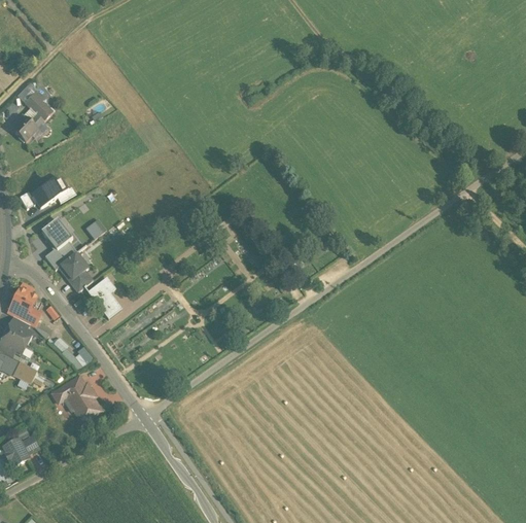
[(51,111),(33,93),(24,103),(29,108),(30,107),(36,114),(42,120),(51,111)]
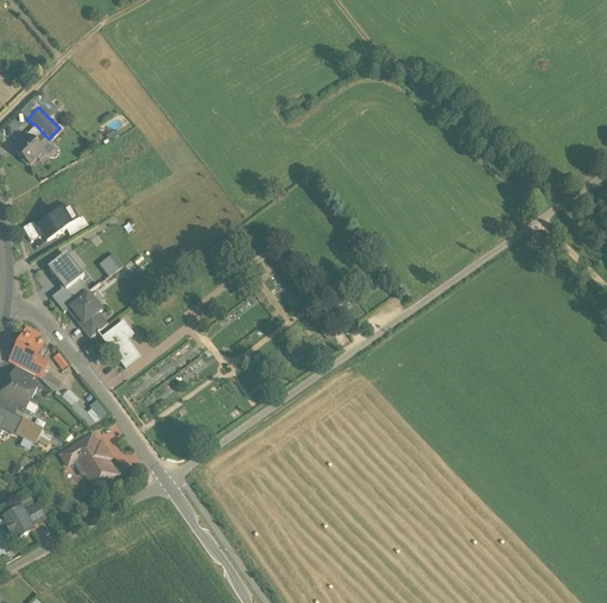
[(25,132),(17,140),(19,143),(13,150),(21,158),(20,159),(25,163),(25,162),(27,164),(42,148),(40,147),(49,139),(42,132),(33,140),(25,132)]
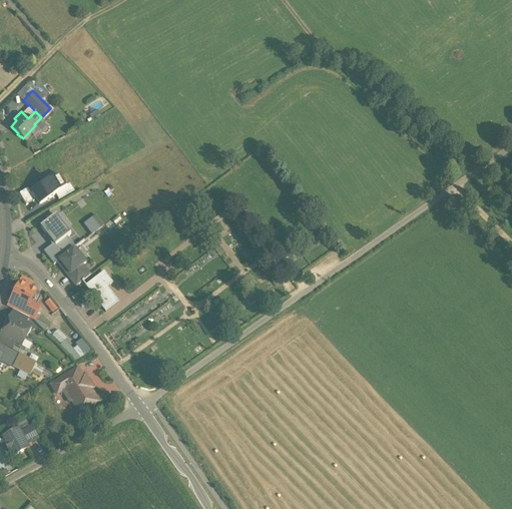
[(55,192),(66,185),(65,183),(59,173),(30,191),(29,191),(32,198),(35,196),(38,201),(55,192)]
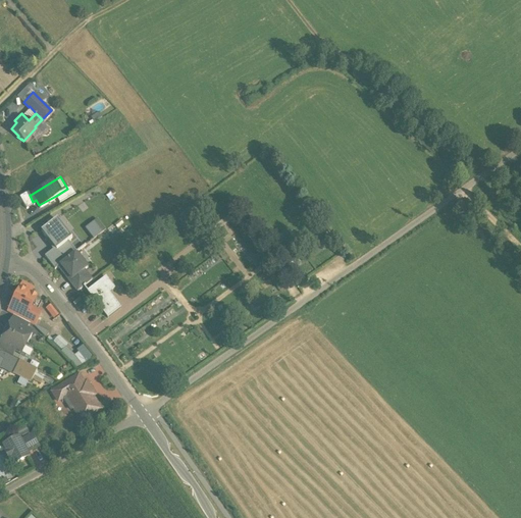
[(56,196),(59,201),(74,192),(70,185),(66,187),(67,189),(56,196)]
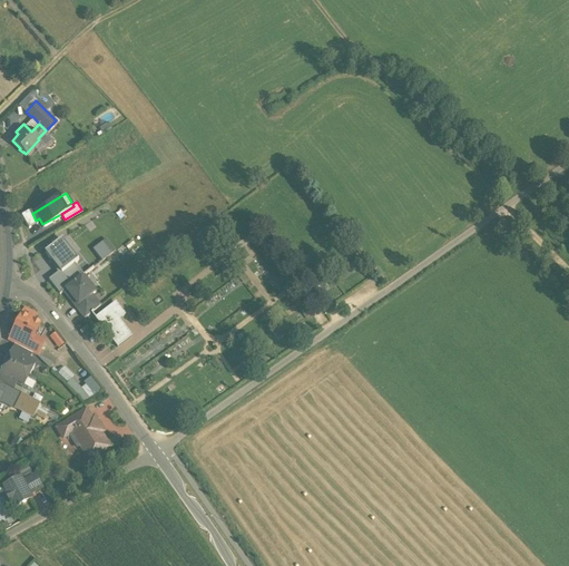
[(20,213),(28,225),(36,221),(32,213),(33,213),(30,207),(20,213)]
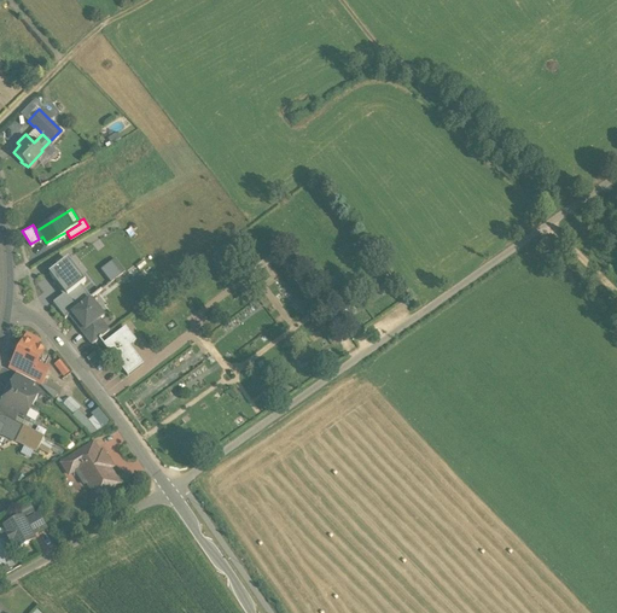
[(48,272),(65,293),(80,282),(85,279),(67,257),(48,272)]
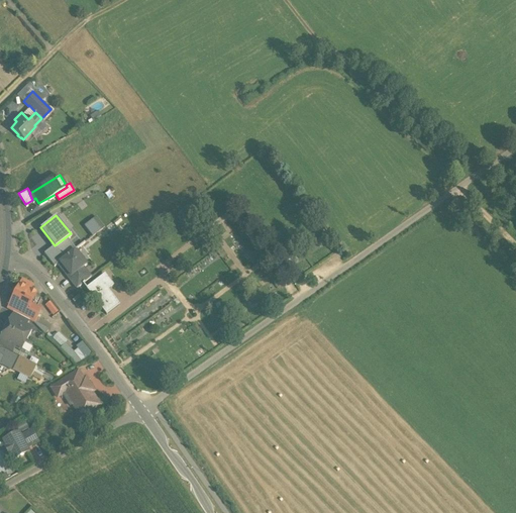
[(100,227),(92,217),(84,223),(92,234),(100,227)]
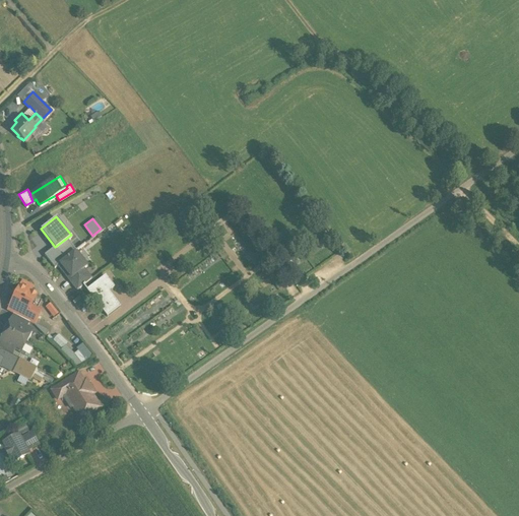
[(67,238),(55,247),(45,255),(53,266),(57,263),(75,249),(67,238)]
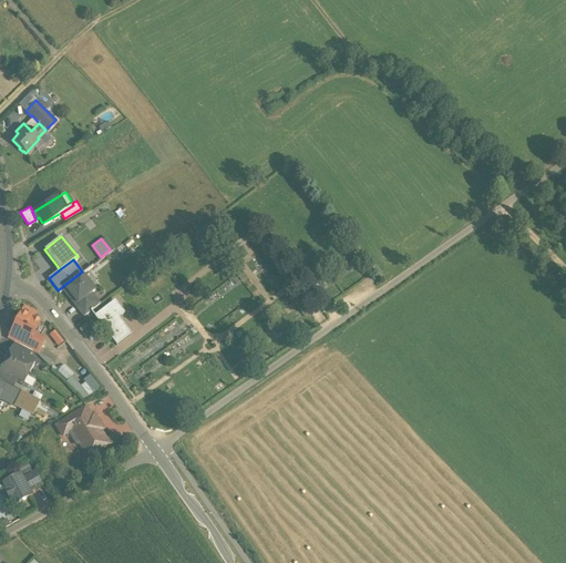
[(82,272),(62,287),(74,302),(76,300),(76,302),(90,290),(93,288),(86,280),(89,278),(82,272)]
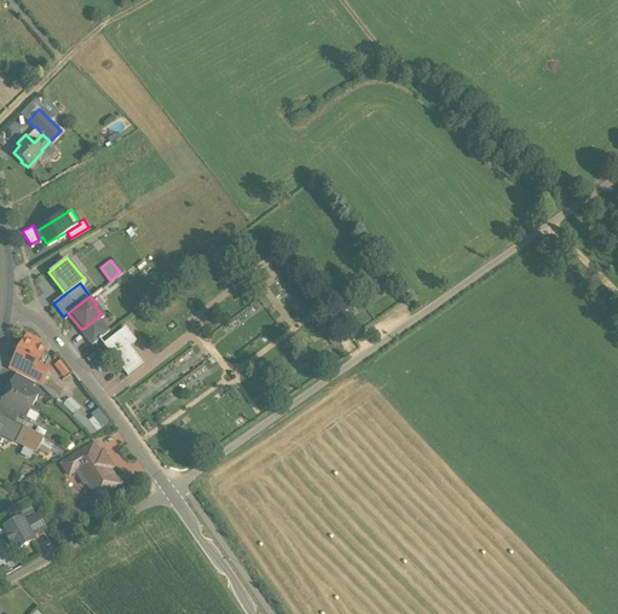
[(98,317),(84,329),(84,328),(81,329),(91,342),(108,329),(98,317)]
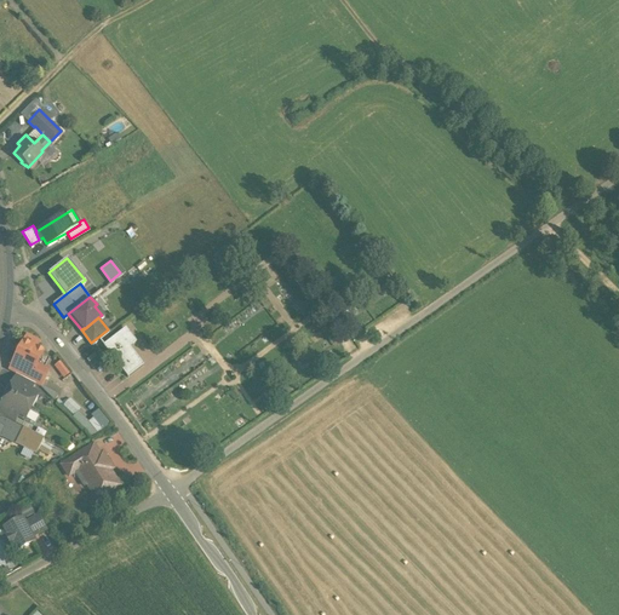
[(125,326),(103,343),(122,368),(137,356),(129,345),(135,339),(125,326)]
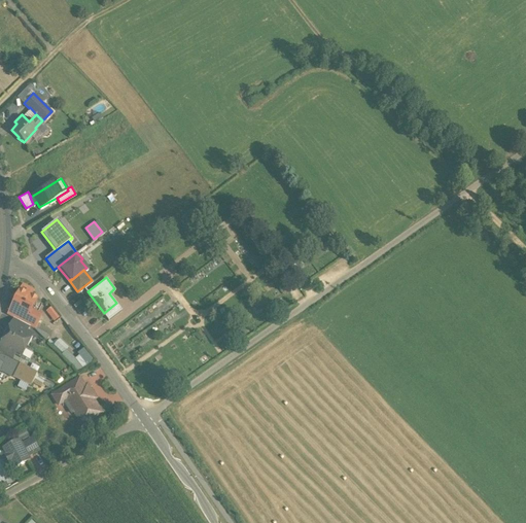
[(32,288),(22,283),(10,306),(21,311),(28,314),(36,299),(29,294),(32,288)]
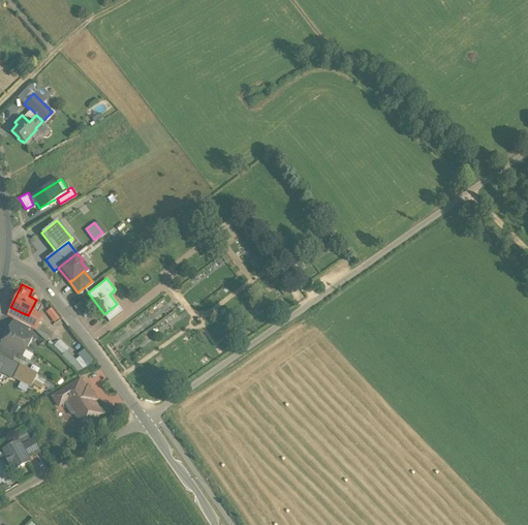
[(47,309),(53,320),(59,316),(53,305),(47,309)]
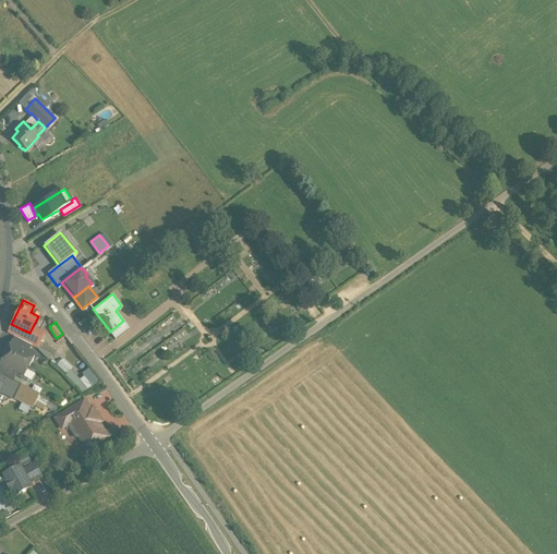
[(29,333),(22,329),(19,337),(35,346),(39,338),(29,333)]
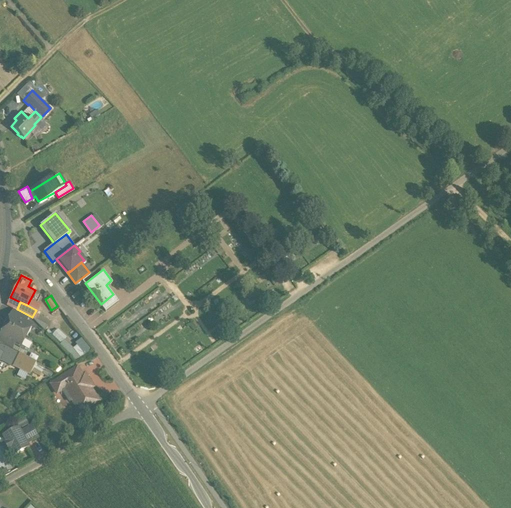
[(28,315),(14,308),(11,313),(25,321),(28,315)]
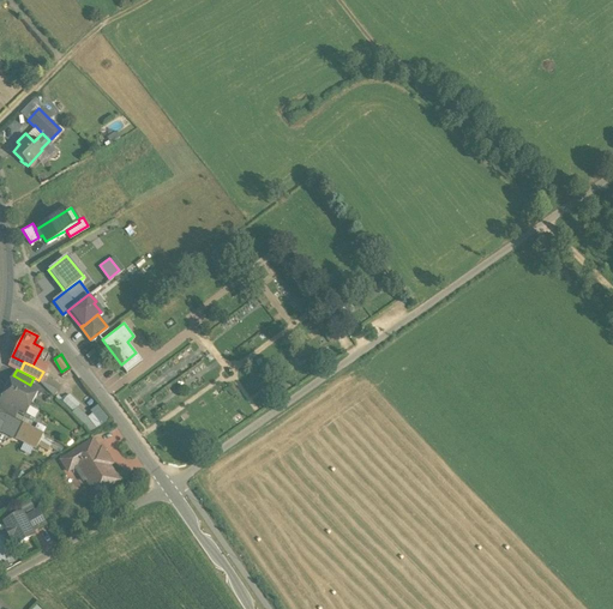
[(30,385),(13,375),(12,375),(6,389),(30,401),(37,389),(30,385)]
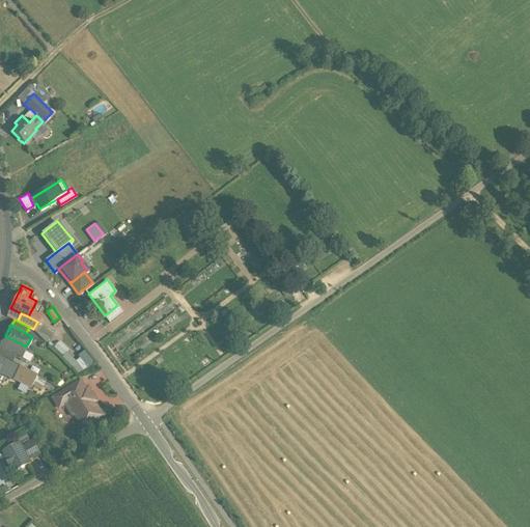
[(26,347),(5,336),(0,344),(0,347),(15,355),(20,358),(21,358),(26,347)]
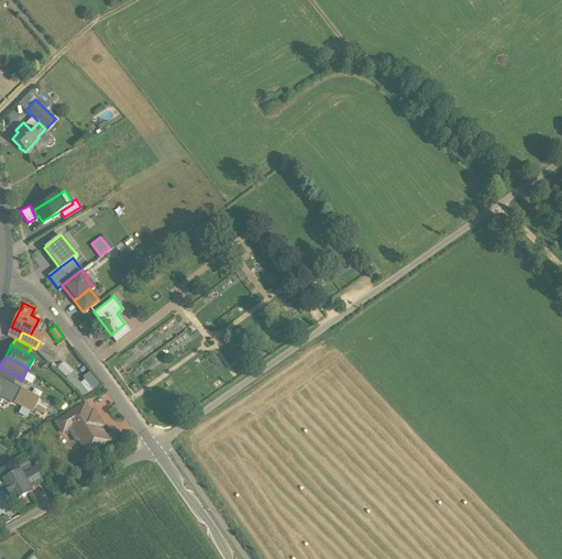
[(89,370),(80,380),(70,370),(73,368),(64,359),(56,366),(85,395),(99,380),(89,370)]
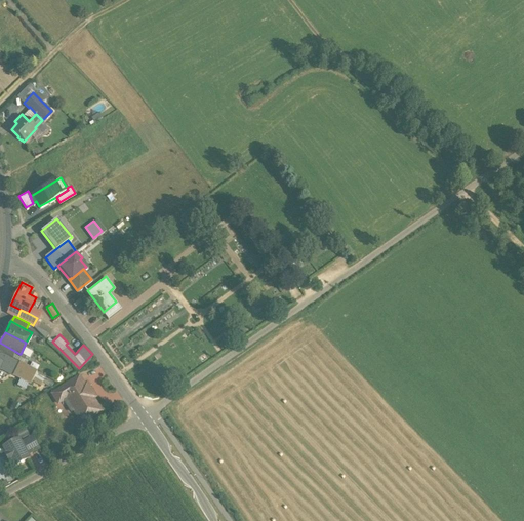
[(14,351),(0,343),(0,350),(11,356),(14,351)]
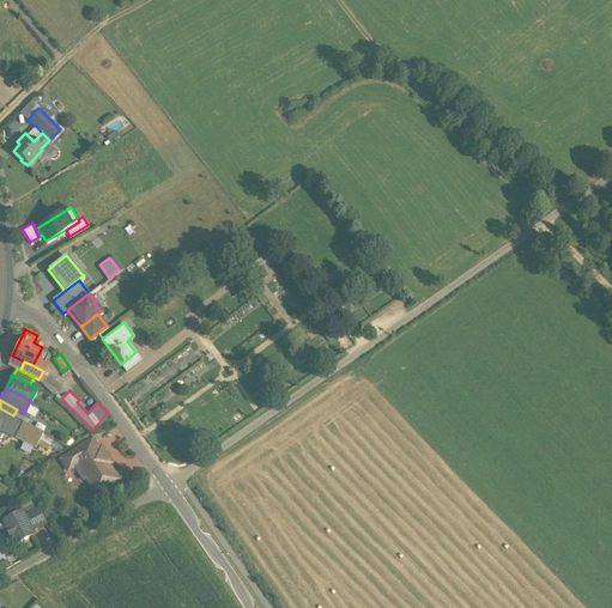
[(37,403),(30,400),(24,413),(23,413),(22,415),(25,417),(29,418),(32,418),(37,407),(36,403),(37,403)]
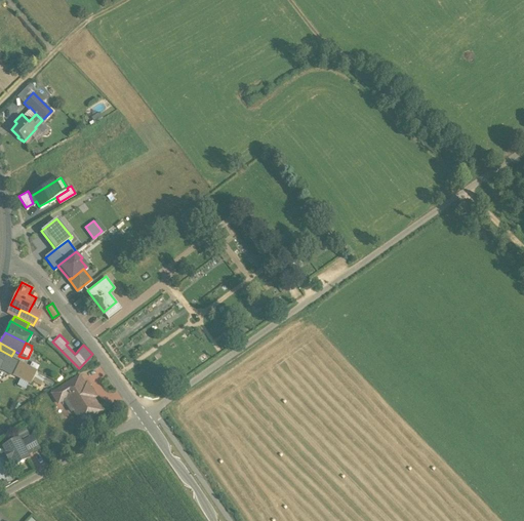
[(36,369),(5,354),(2,360),(0,365),(30,382),(36,369)]
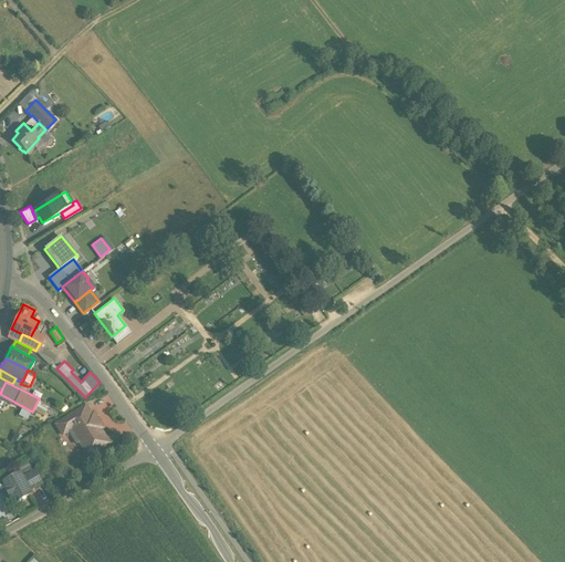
[(85,405),(73,413),(79,422),(91,414),(85,405)]
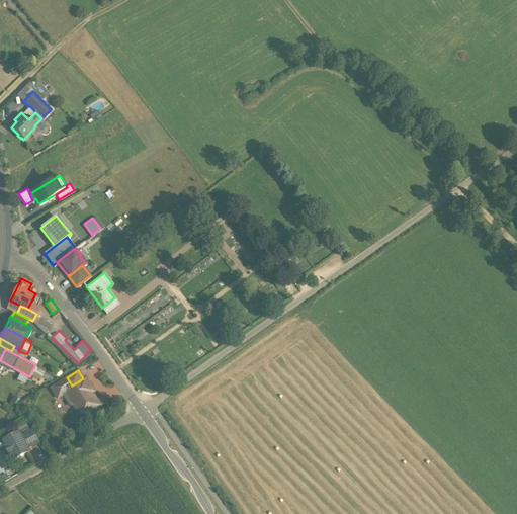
[(83,378),(72,386),(67,377),(52,388),(57,397),(62,393),(64,397),(66,397),(68,400),(67,402),(70,405),(72,403),(80,416),(99,404),(88,387),(91,386),(85,376),(83,378)]
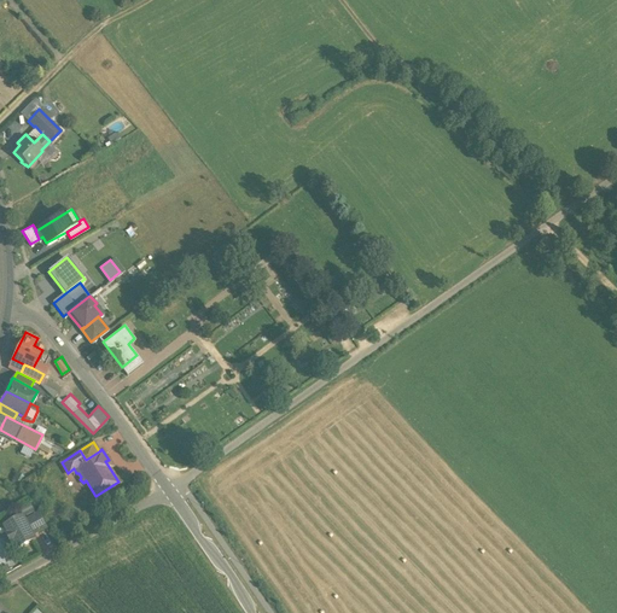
[(44,525),(36,512),(23,519),(25,524),(33,520),(38,529),(44,525)]
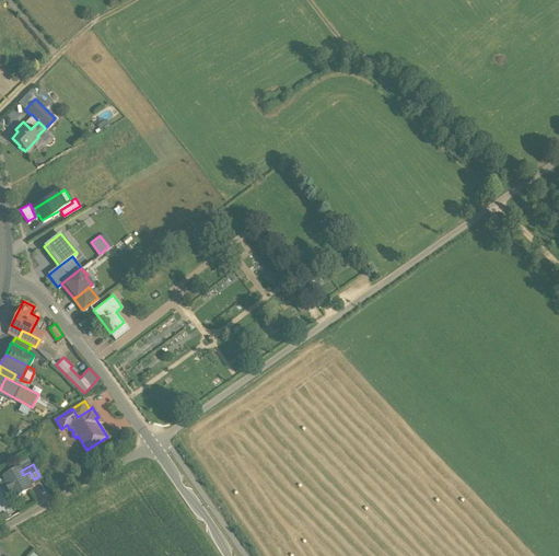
[(19,467),(3,475),(8,483),(6,484),(8,489),(11,488),(14,495),(30,487),(27,483),(34,479),(30,472),(23,475),(21,471),(19,467)]
